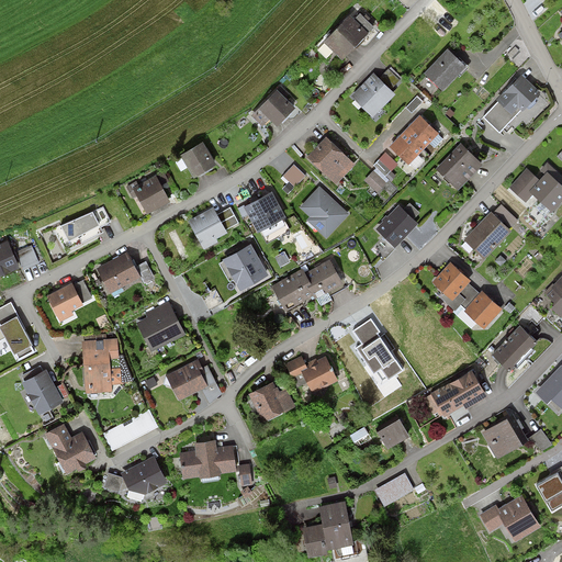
[(367,33),(350,18),(327,42),(344,57),(367,33)]
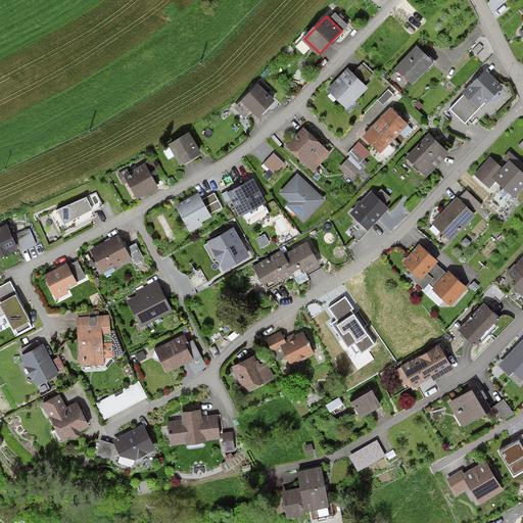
[(433,61),(418,46),(396,68),(412,84),(433,61)]
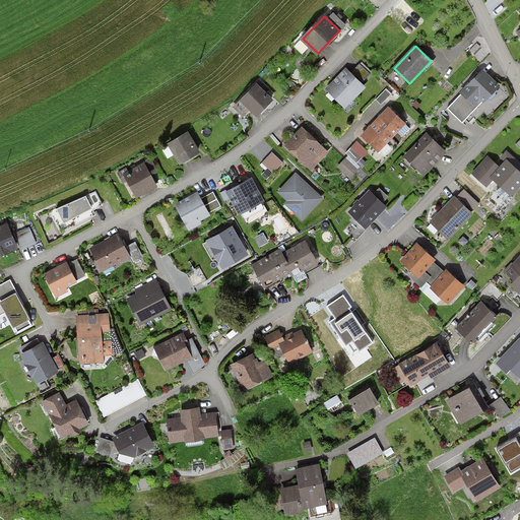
[(359,64),(350,72),(362,83),(371,74),(359,64)]
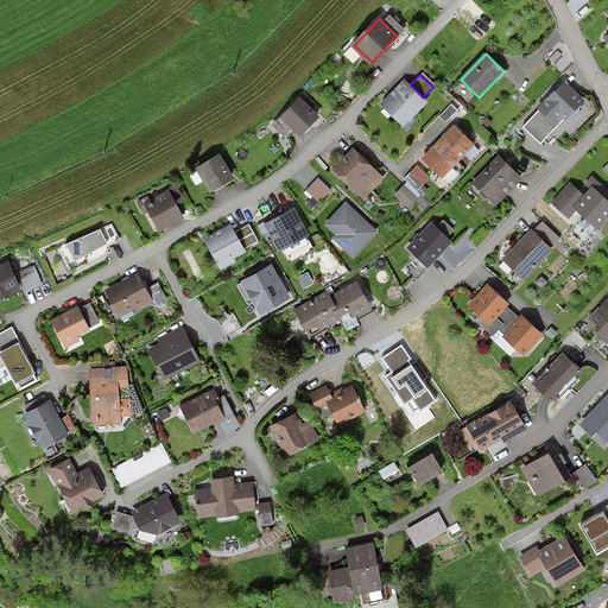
[(410,84),(404,80),(380,105),(404,126),(428,101),(423,97),(410,84)]
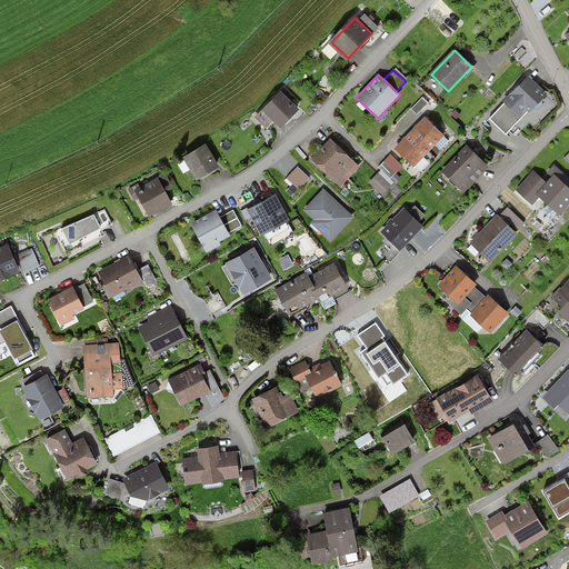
[(548,96),(529,77),(505,102),(506,103),(518,116),(525,109),(529,112),(530,113),(548,96)]
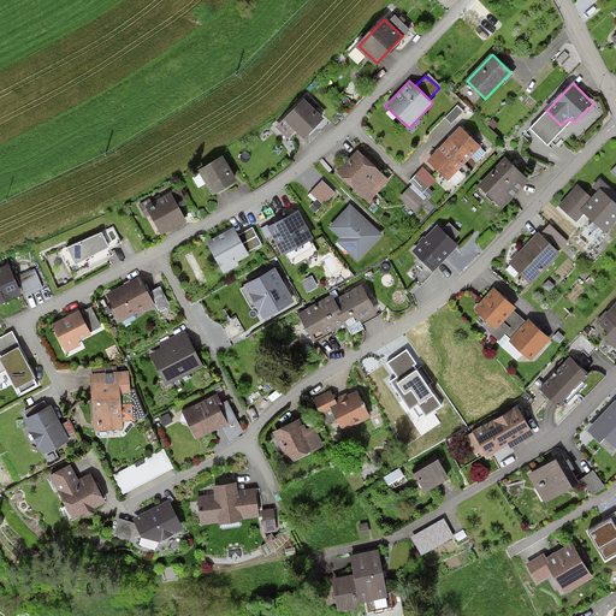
[(321,119),(303,101),(286,119),(304,136),(321,119)]
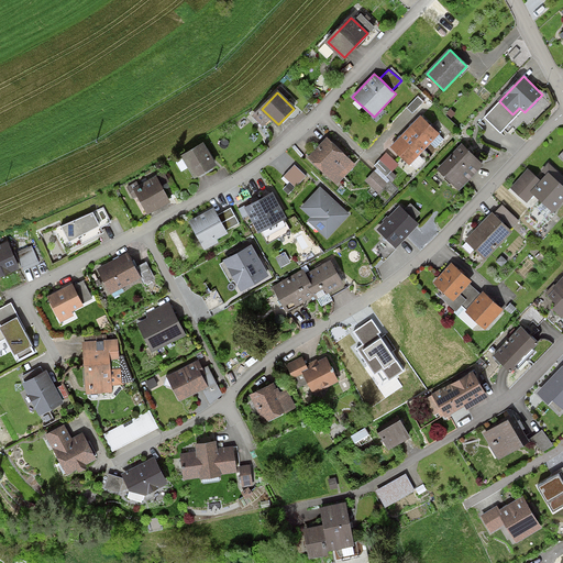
[(421,92),(407,108),(414,113),(428,98),(421,92)]
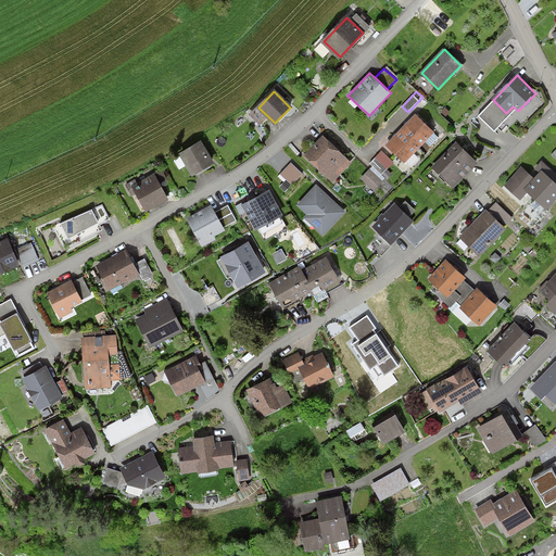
[(494,131),(517,110),(513,106),(506,113),(494,101),(479,116),(494,131)]
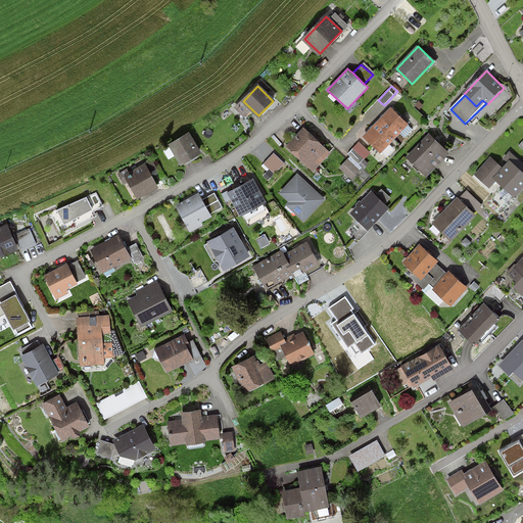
[(419,101),(415,106),(420,109),(423,105),(419,101)]
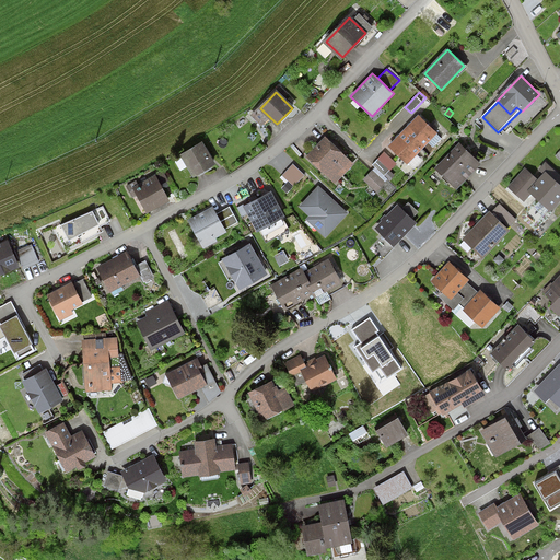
[(438,132),(419,115),(389,147),(408,163),(438,132)]
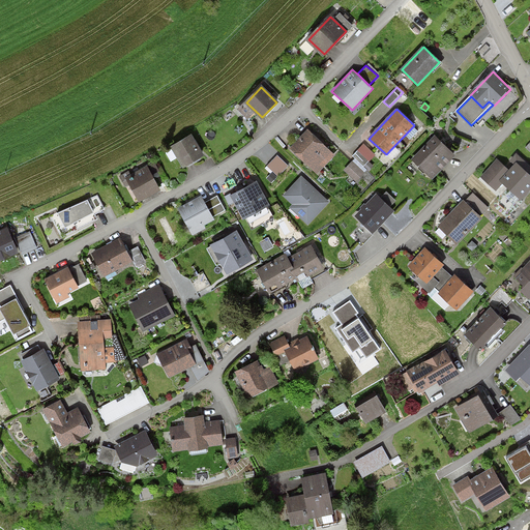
[(333,154),(307,130),(291,148),(317,172),(333,154)]
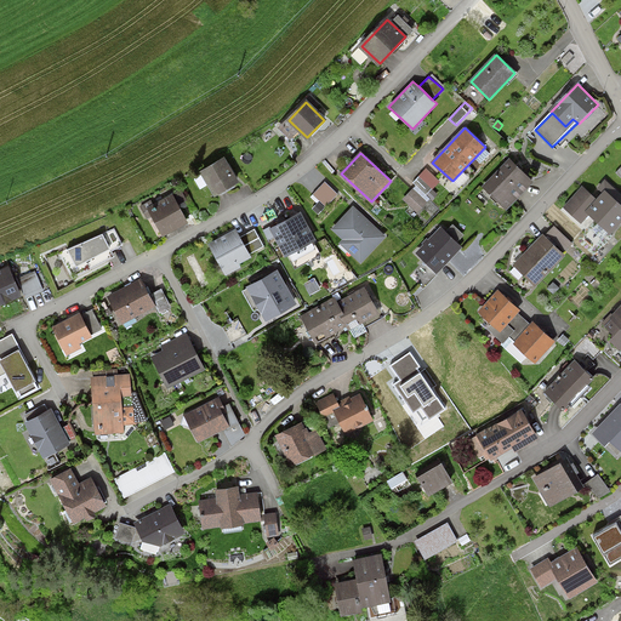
[(238,182),(223,159),(201,172),(215,195),(238,182)]
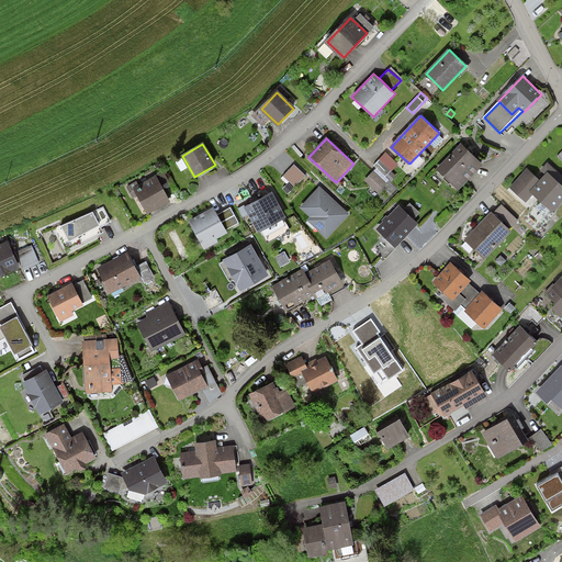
[(482,165),(461,145),(438,169),(458,189),(482,165)]
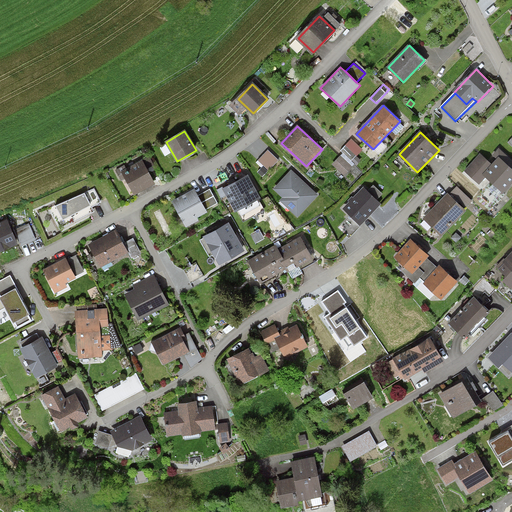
[(351,139),(345,145),(356,156),(357,156),(363,150),(351,139)]
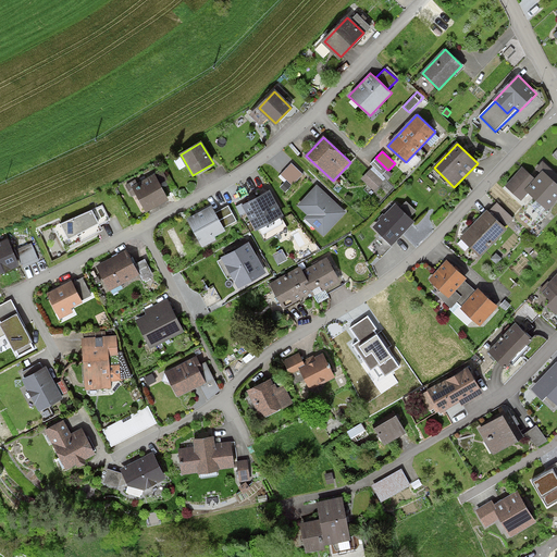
[(387,170),(375,158),(370,164),(382,175),(383,174),(387,170)]
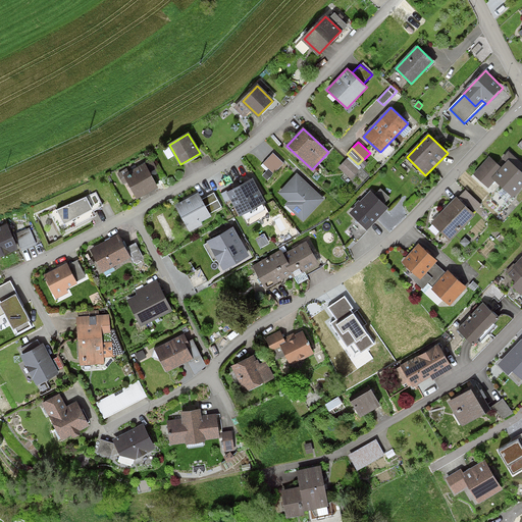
[(521,163),(509,152),(499,164),(502,167),(493,176),(496,179),(515,196),(521,188),(521,163)]
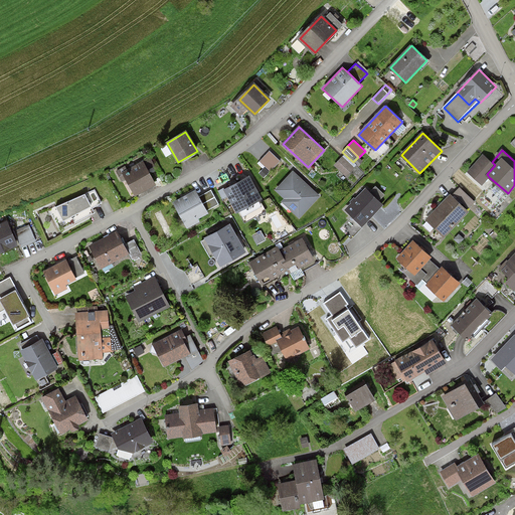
[(270,151),(259,162),(270,172),(281,161),(270,151)]
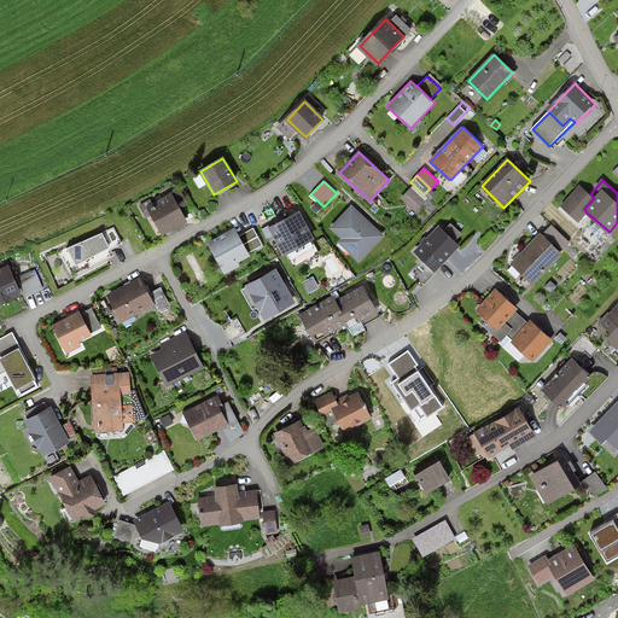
[(584,209),(594,198),(590,194),(579,185),(560,205),(578,222),(587,213),(584,209)]
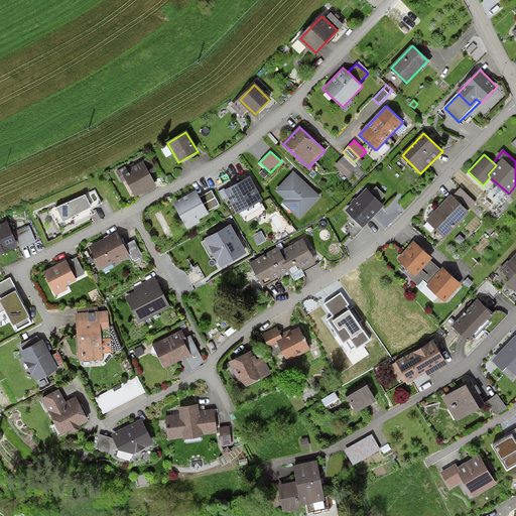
[(344,157),(335,166),(347,177),(355,168),(344,157)]
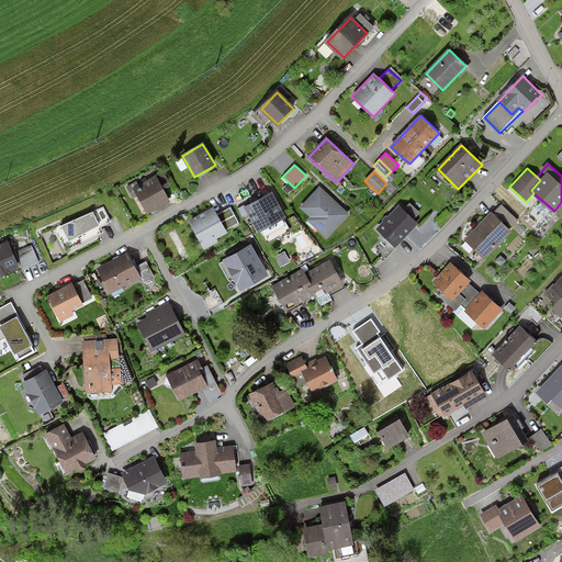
[(391,171),(386,176),(392,181),(396,177),(391,171)]
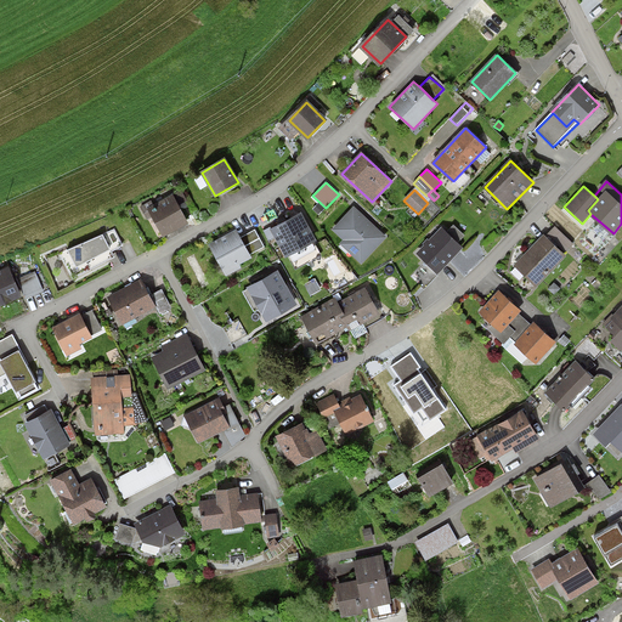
[(187,224),(173,196),(148,209),(163,237),(187,224)]
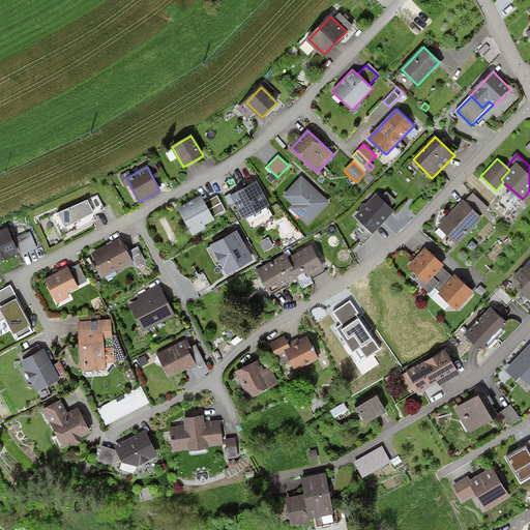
[(328,202),(301,177),(284,195),(295,205),(292,208),(308,224),(328,202)]
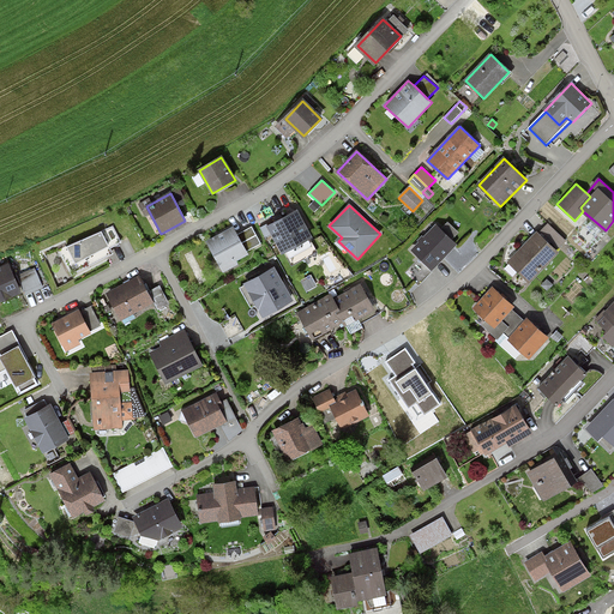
[(313,239),(298,210),(268,226),(283,254),(313,239)]
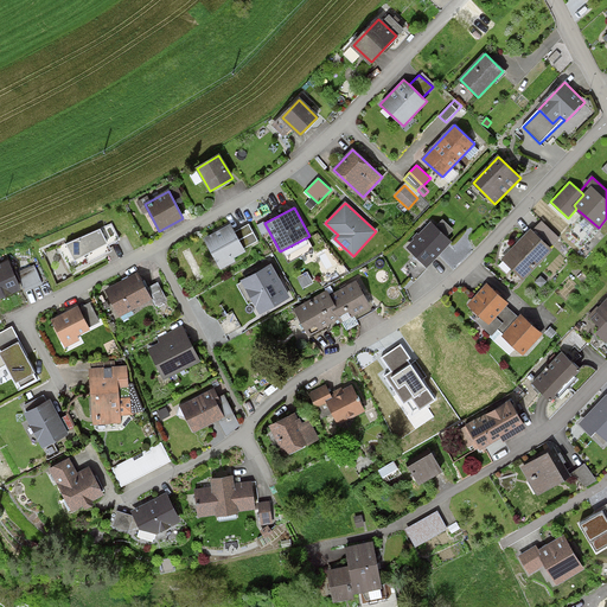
[(542,222),(534,231),(551,248),(560,238),(542,222)]
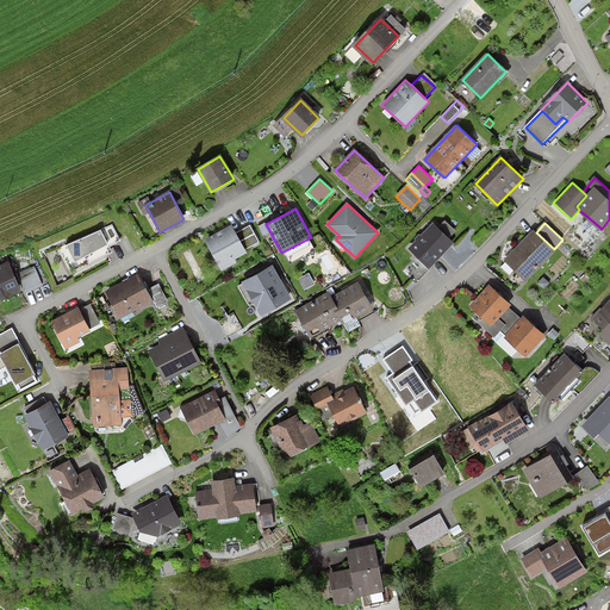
[(236,232),(231,225),(205,240),(222,271),(237,263),(235,259),(247,253),(236,232)]
